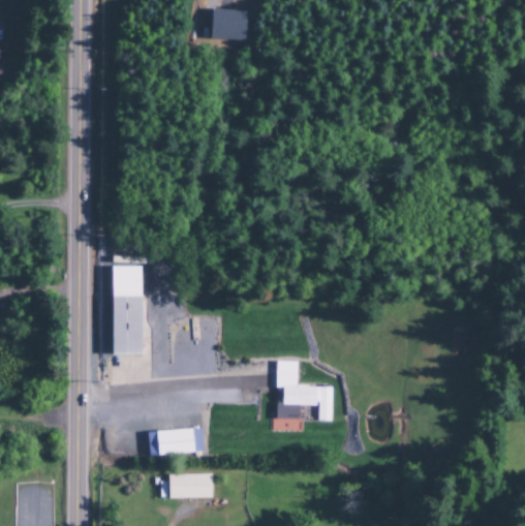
[(212,38),(247,39),(248,9),(213,8),(212,38)]
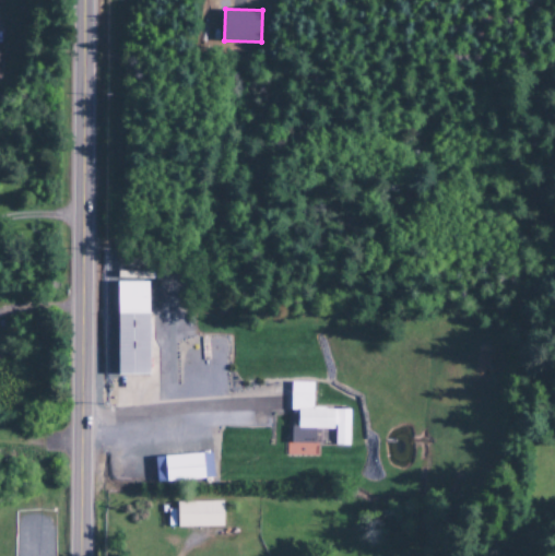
[(152,280),(120,280),(119,374),(151,375),(152,280)]
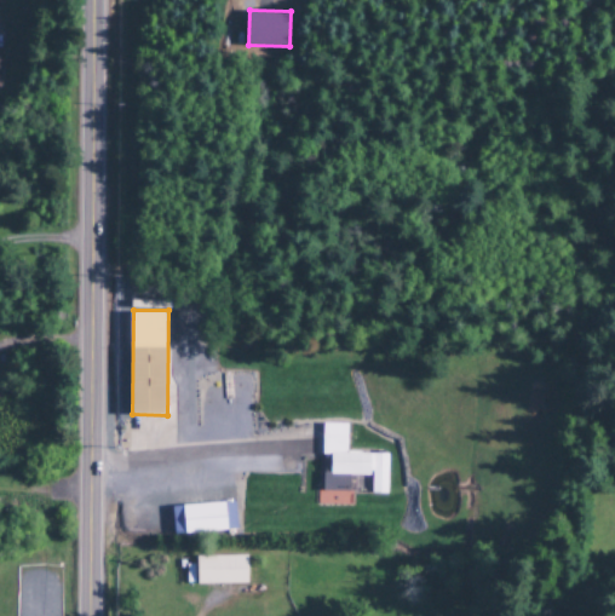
[(391,453),(349,452),(350,422),(325,422),(325,454),(326,454),(326,490),(358,490),(358,475),(373,475),(373,493),(390,493),(391,453)]
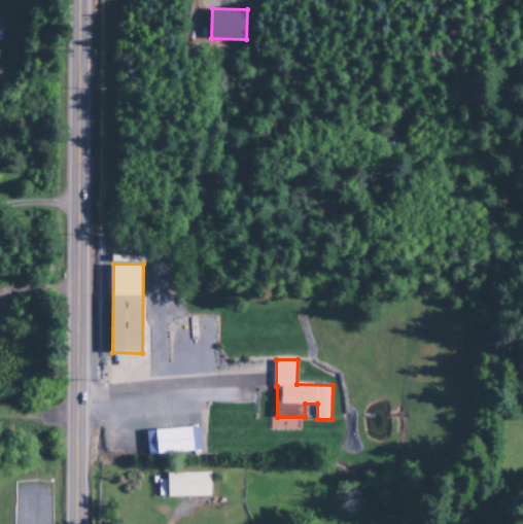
[(147,428),(148,453),(203,451),(202,427),(147,428)]
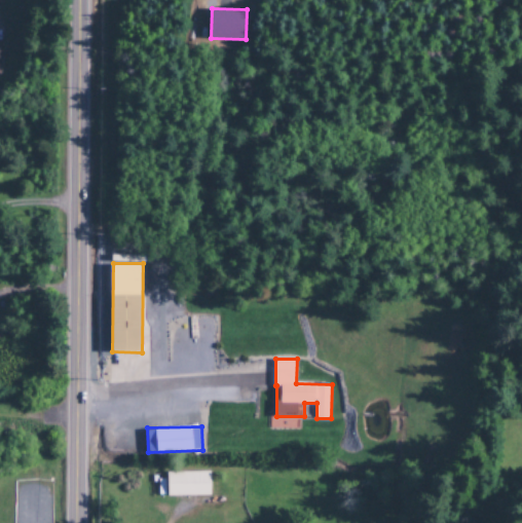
[(212,494),(212,471),(168,472),(169,495),(212,494)]
